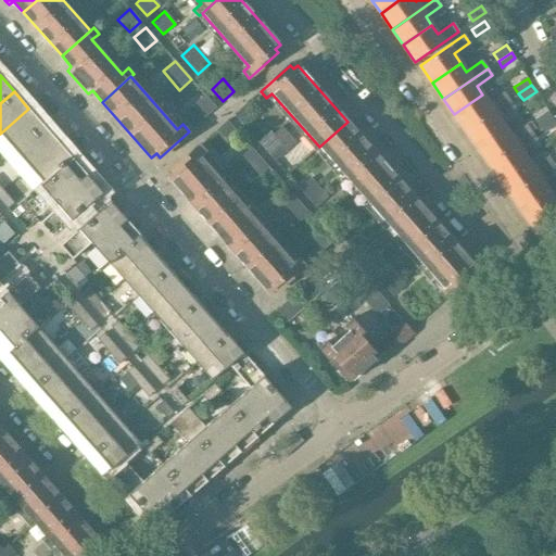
[(482,95),(454,114),(465,130),(509,100),(504,92),(489,103),(482,95)]
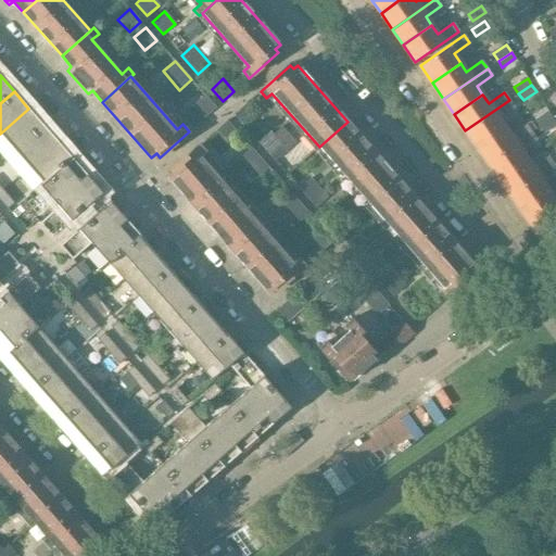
[(215,108),(204,95),(193,105),(204,117),(215,108)]
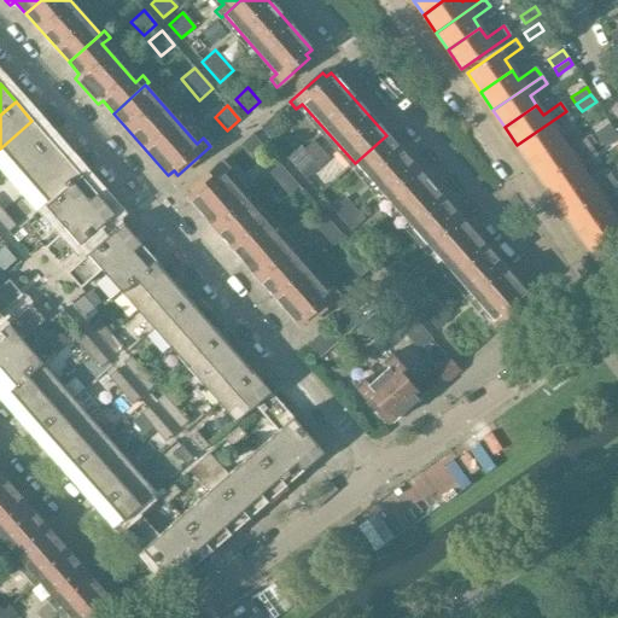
[(566,111),(517,145),(530,163),(561,141),(554,130),(571,120),(566,111)]
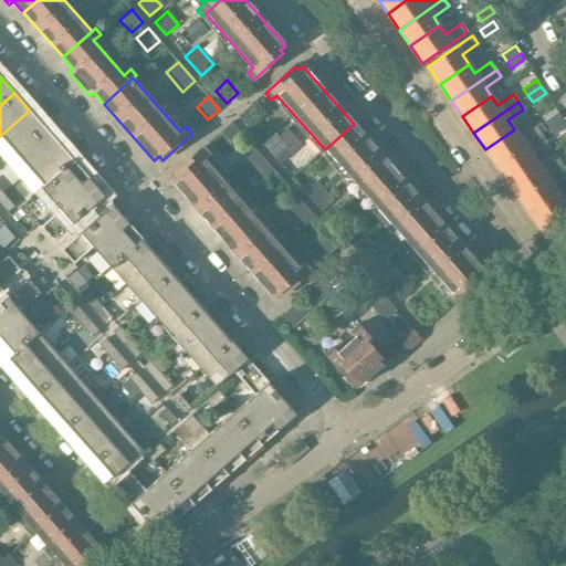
[(238,116),(249,129),(261,119),(250,106),(238,116)]
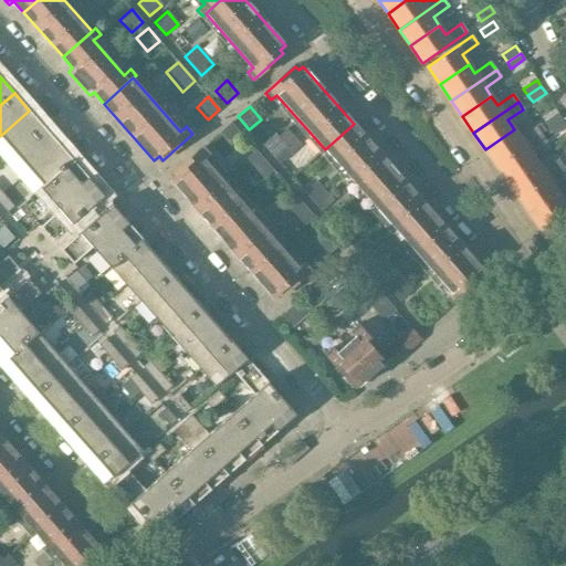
[(29,111),(0,136),(0,142),(12,156),(42,129),(44,127),(29,111)]
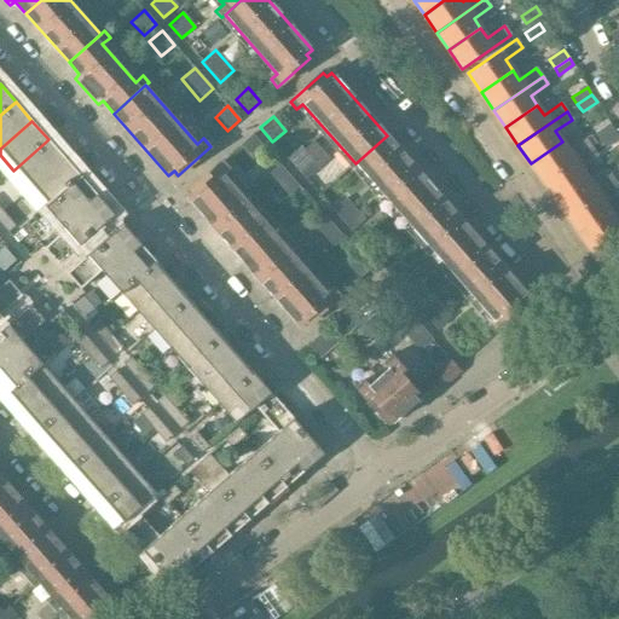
[(595,134),(601,142),(615,131),(609,123),(595,134)]
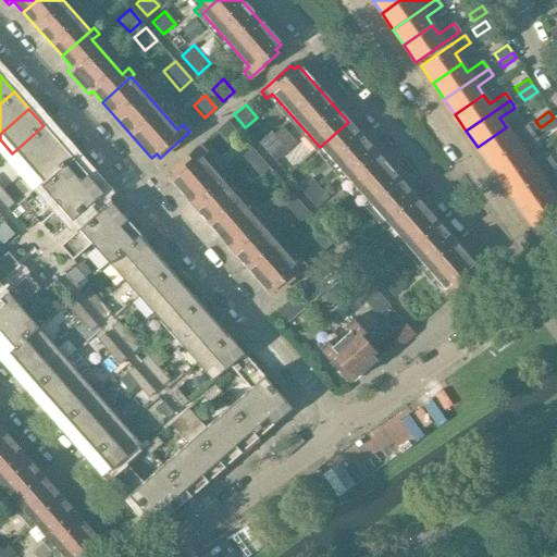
[(556,123),(554,118),(541,127),(545,134),(556,124),(556,123)]
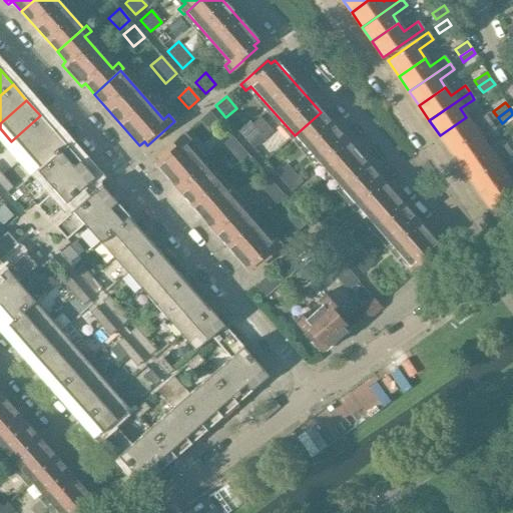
[(219,123),(209,111),(198,121),(208,132),(219,123)]
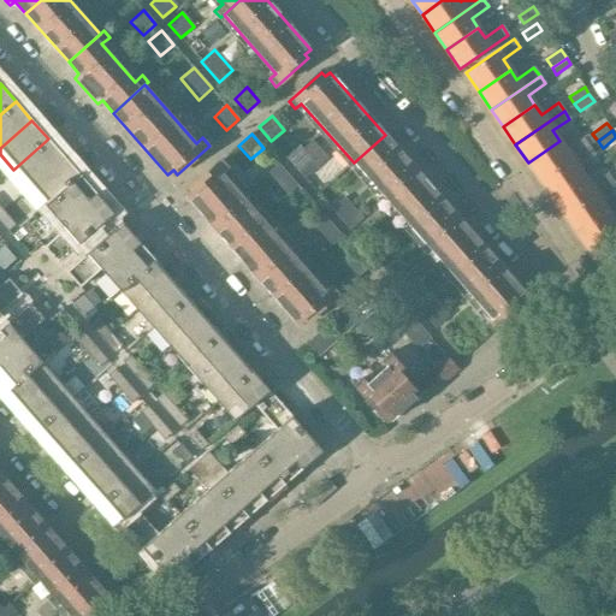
[(385,135),(354,163),(396,211),(428,183),(385,135)]
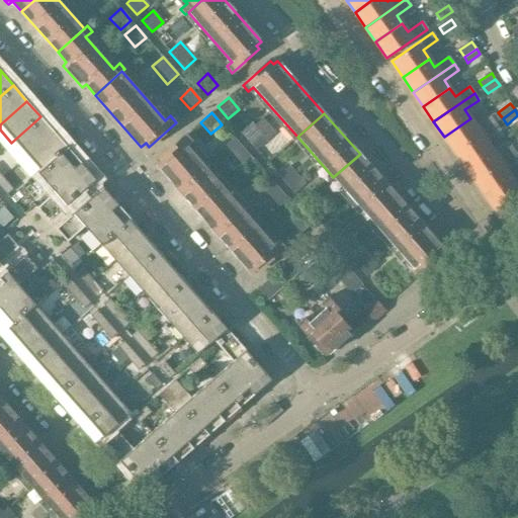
[(38,118),(11,143),(24,158),(55,133),(40,116),(38,118)]
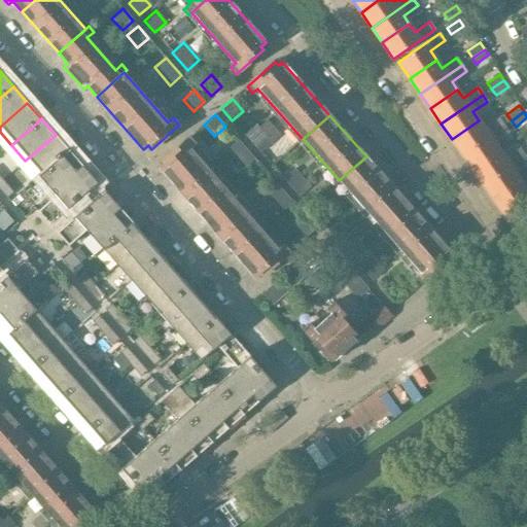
[(479,120),(452,139),(462,154),(503,126),(499,118),(484,129),(479,120)]
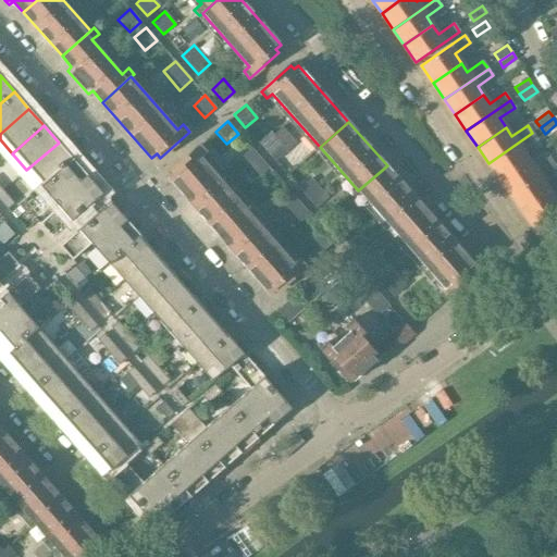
[(270,132),(259,143),(267,151),(279,141),(270,132)]
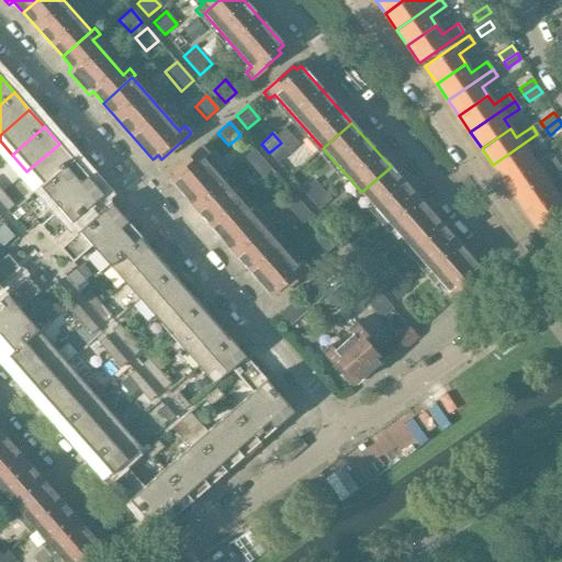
[(537,134),(493,165),(504,181),(532,160),(527,152),(542,141),(537,134)]
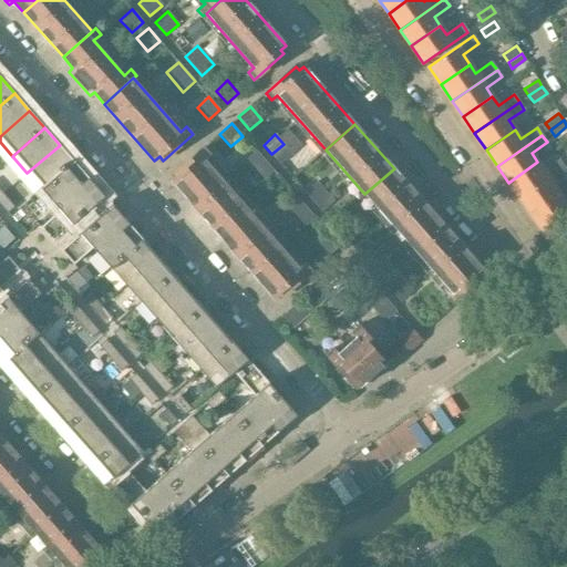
[(284,144),(271,154),(280,164),(291,154),(284,144)]
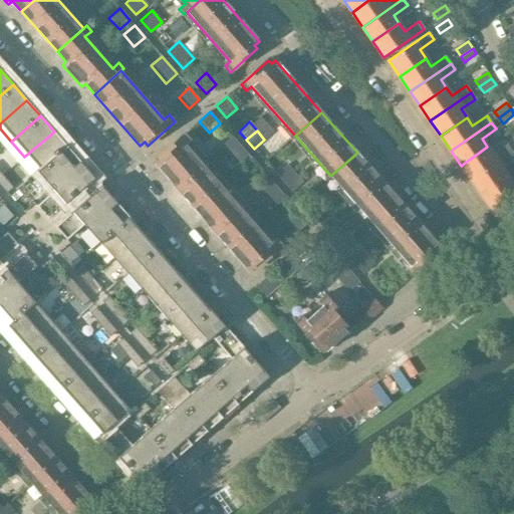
[(54,132),(24,157),(38,172),(67,147),(54,132)]
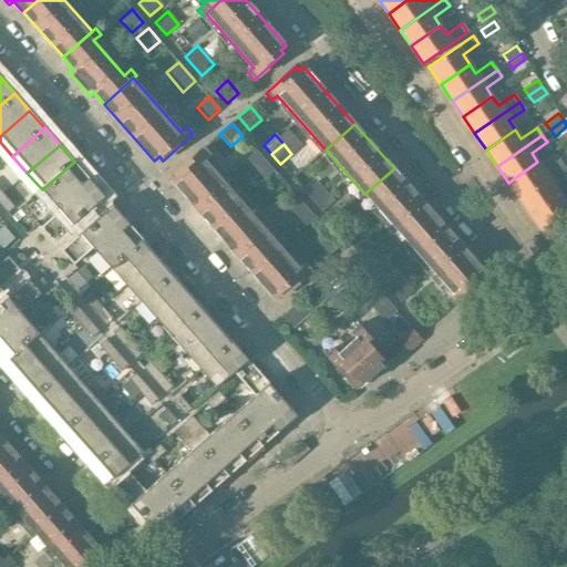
[(173,182),(224,239),(258,209),(204,147),(174,173),(177,177),(173,182)]
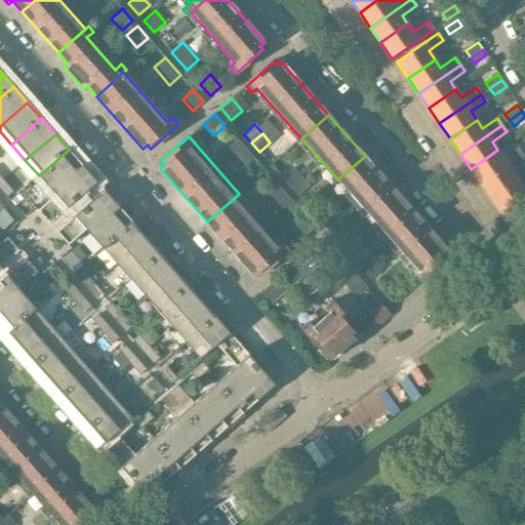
[(227,150),(234,158),(245,149),(237,139),(227,150)]
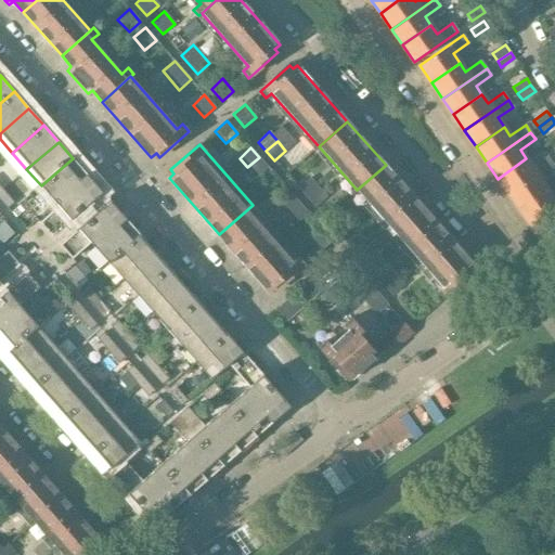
[(259,157),(247,167),(256,177),(267,167),(259,157)]
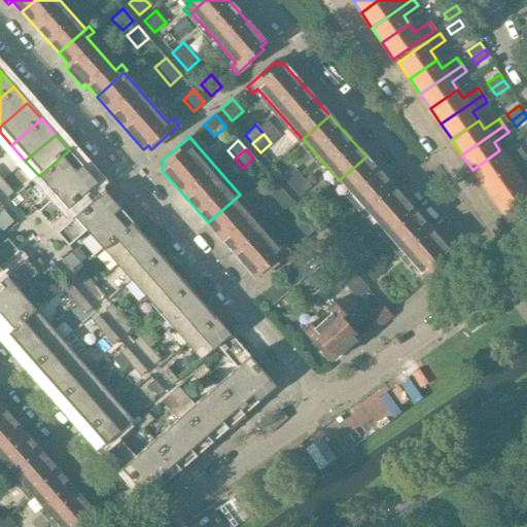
[(499,150),(472,170),(483,184),(524,155),(520,149),(505,159),(499,150)]
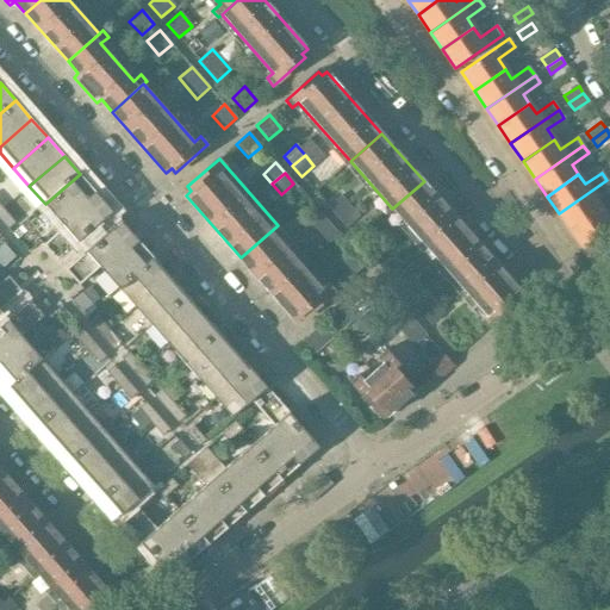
[(80,174),(45,204),(64,226),(44,244),(57,260),(110,213),(112,211),(80,174)]
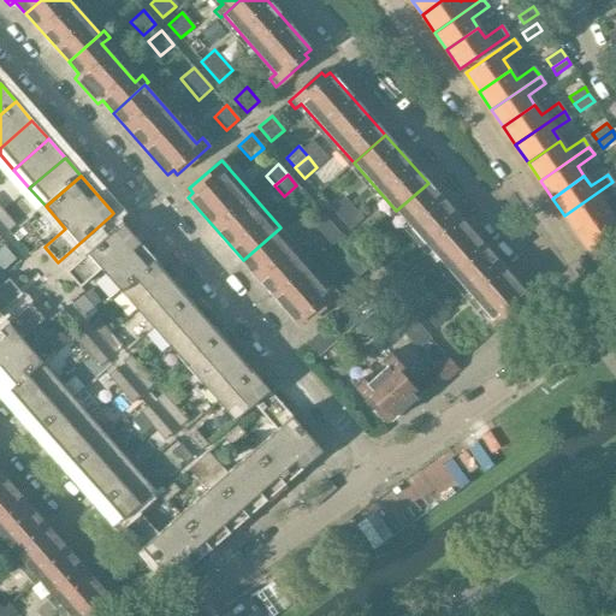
[(615,185),(612,182),(564,215),(576,234),(609,212),(602,202),(615,191),(615,185)]
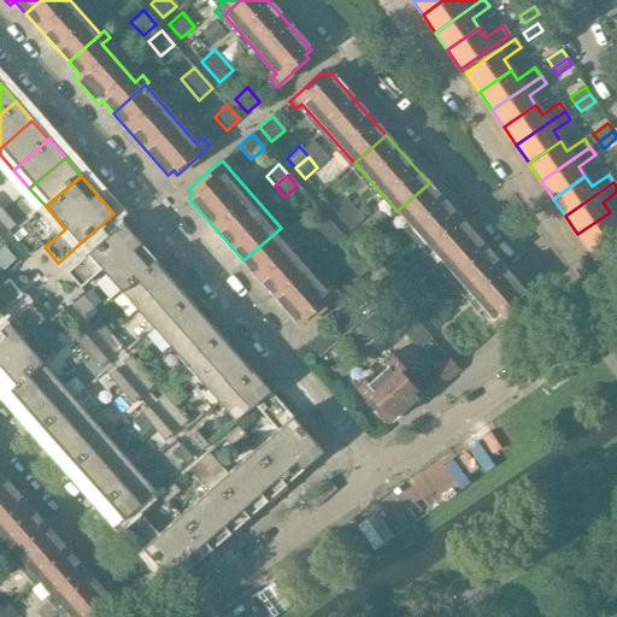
[(429,183),(397,211),(440,260),(471,231),(429,183)]
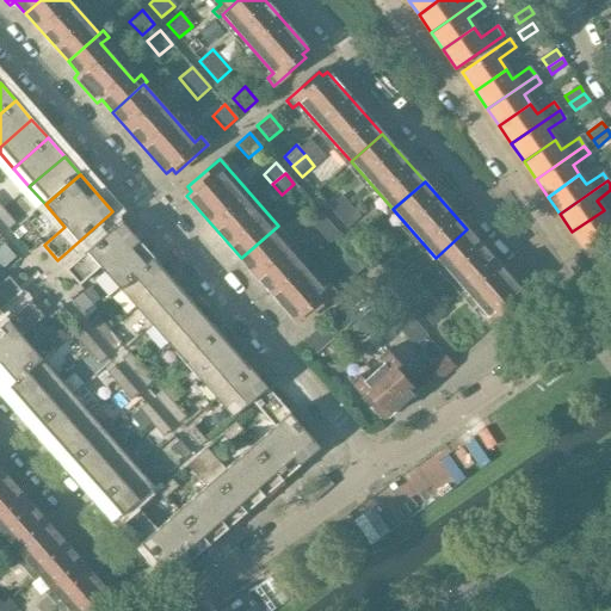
[(341,196),(328,208),(338,218),(351,207),(341,196)]
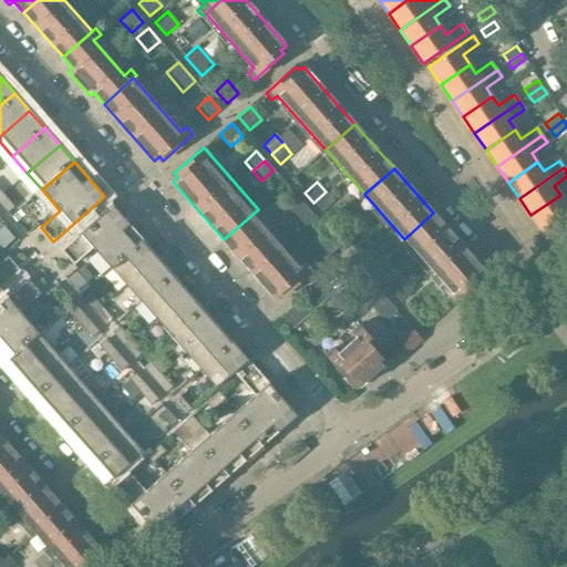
[(326,192),(313,203),(321,212),(333,202),(326,192)]
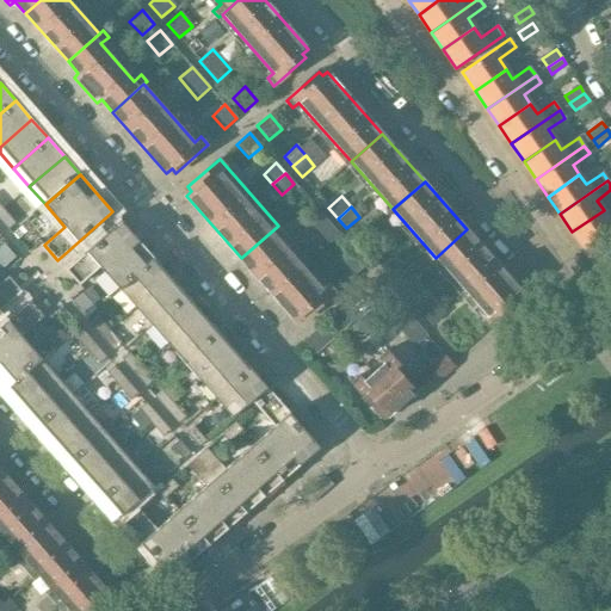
[(16,223),(4,209),(0,211),(0,220),(8,229),(16,223)]
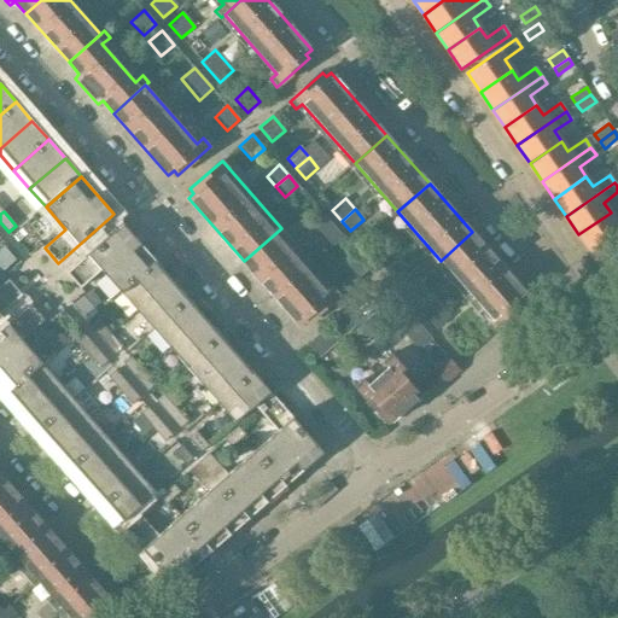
[(611,213),(578,234),(592,252),(617,233),(617,221),(617,222),(611,213)]
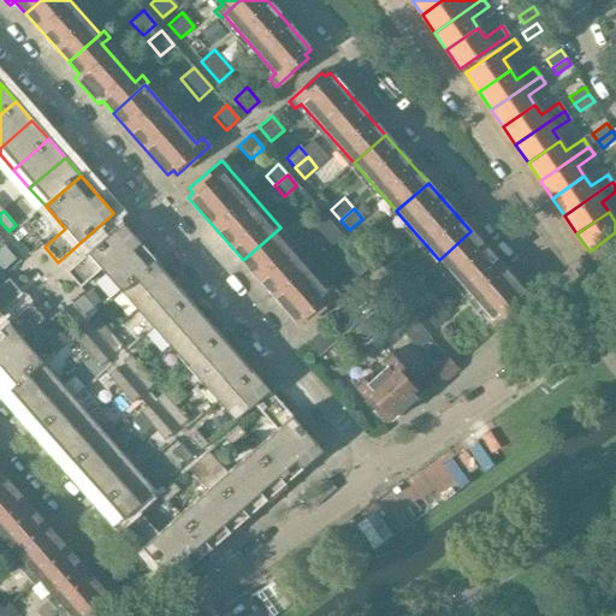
[(311,227),(320,237),(333,226),(324,215),(311,227)]
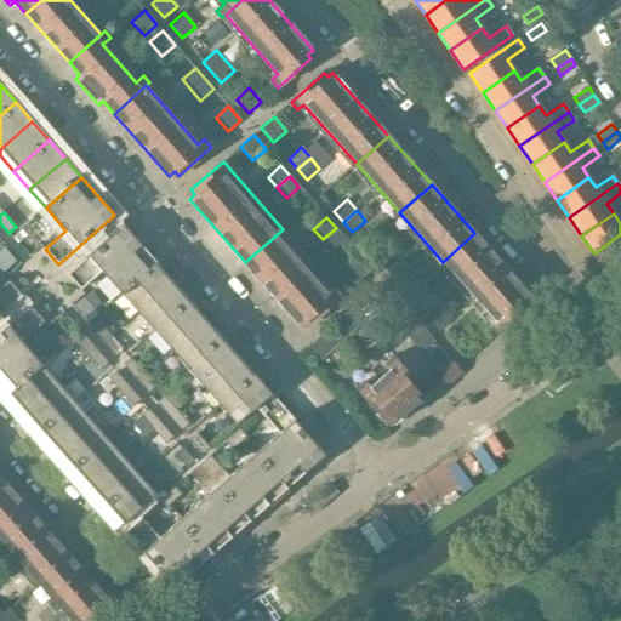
[(102,272),(121,294),(157,263),(123,224),(67,274),(80,290),(102,272)]
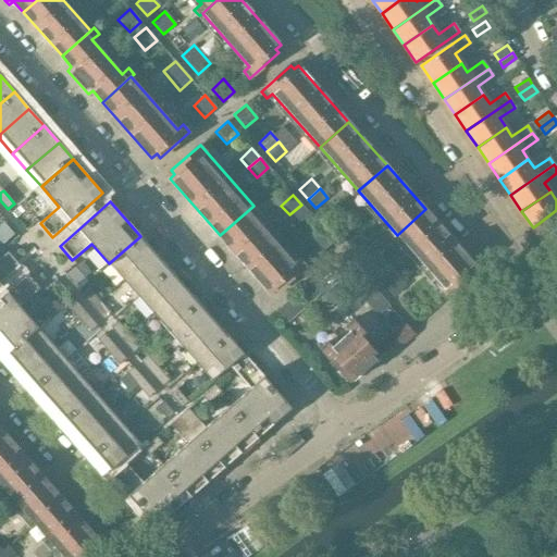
[(301,205),(289,214),(297,224),(309,214),(301,205)]
